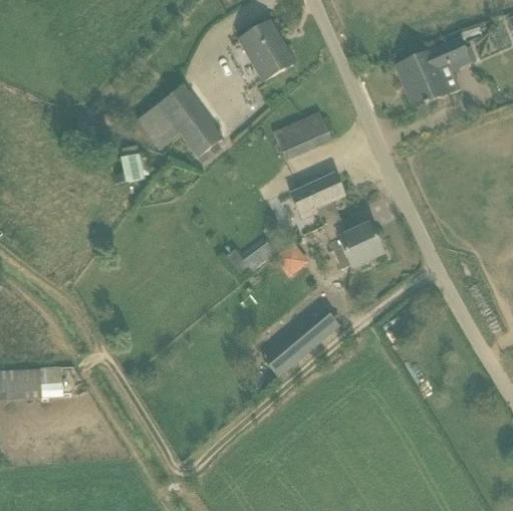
[(294,64),(270,23),(240,40),(265,81),(294,64)]
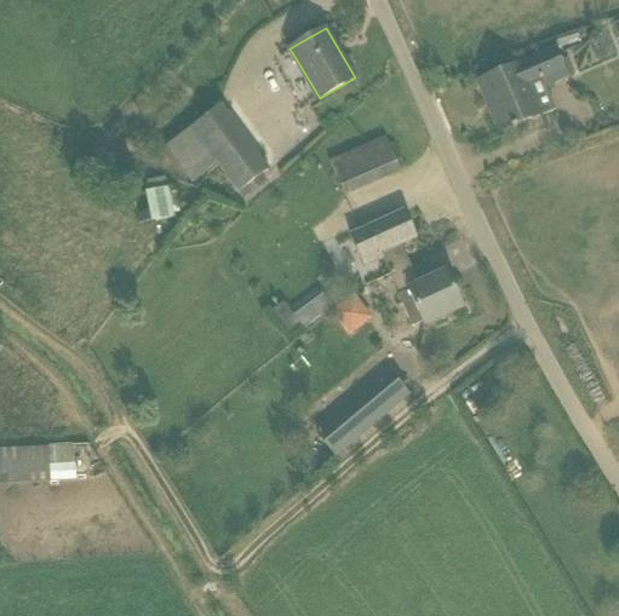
[(520,62),(479,80),(500,131),(543,113),(529,84),(542,78),(545,85),(568,74),(556,49),(521,63),(520,62)]
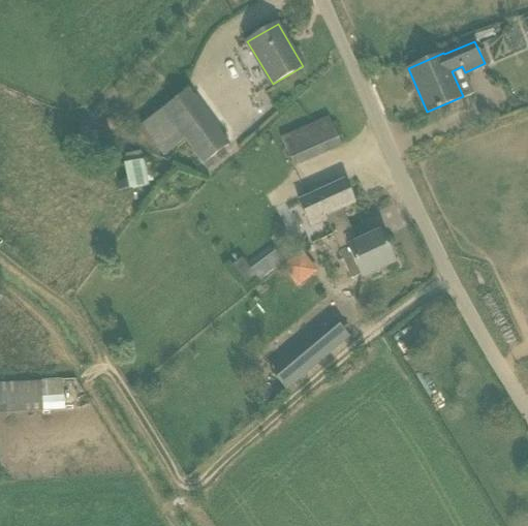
[(189,89),(163,107),(142,123),(164,153),(186,136),(204,161),(229,143),(189,89)]
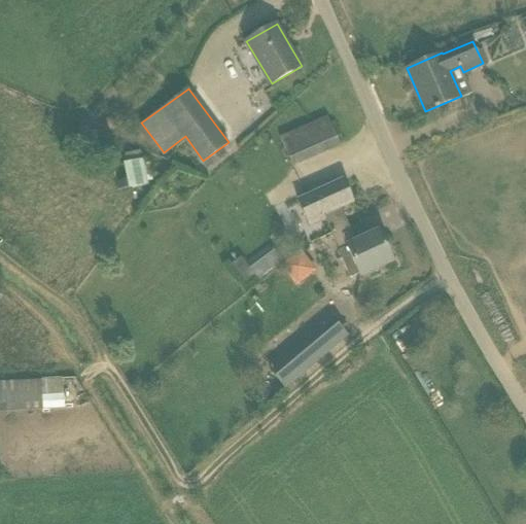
[(116,113),(108,116),(112,127),(120,124),(116,113)]
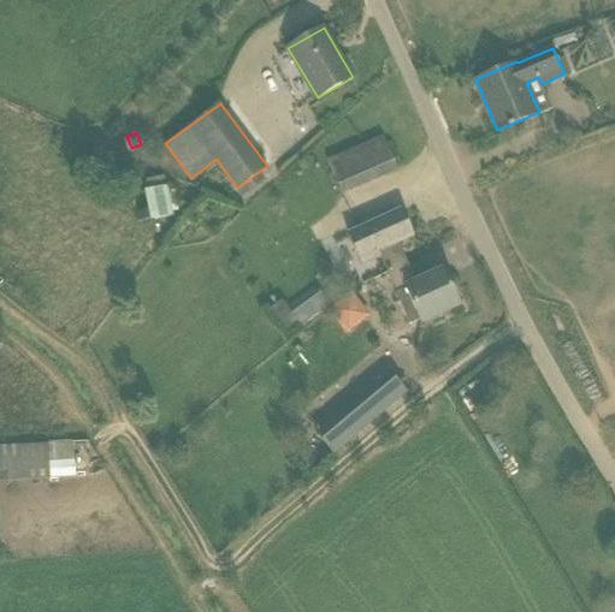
[(398,167),(384,135),(329,159),(343,191),(398,167)]
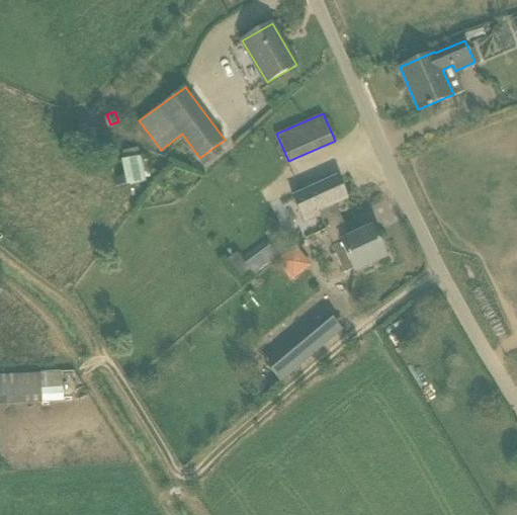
[(122,159),(125,175),(127,184),(146,181),(145,176),(151,176),(147,159),(142,160),(141,155),(139,147),(122,149),(124,158),(122,159)]
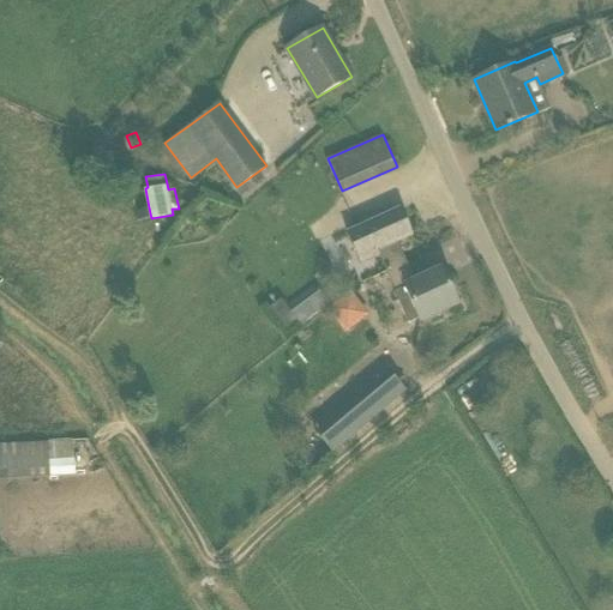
[(412,233),(401,209),(348,233),(361,261),(380,253),(386,269),(407,260),(397,240),(412,233)]
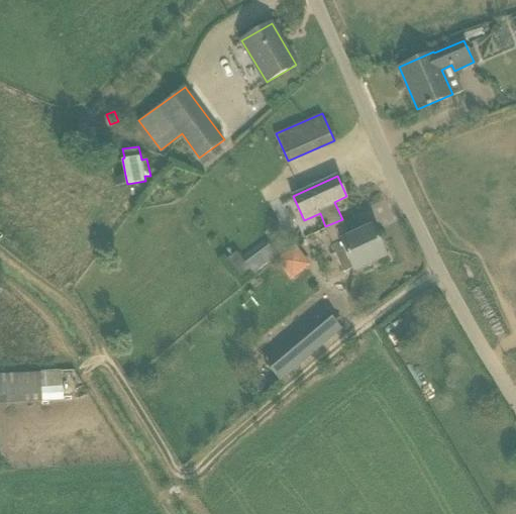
[(354,270),(386,255),(373,226),(350,236),(342,219),(325,226),(336,250),(344,247),(354,270)]
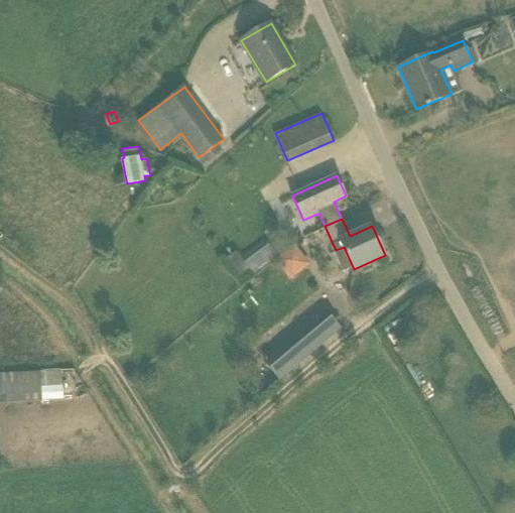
[(291,276),(309,262),(296,246),(278,261),(291,276)]
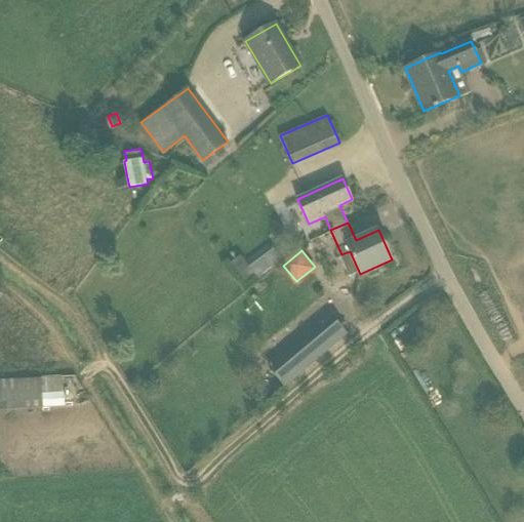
[(256,275),(251,268),(241,276),(246,283),(256,275)]
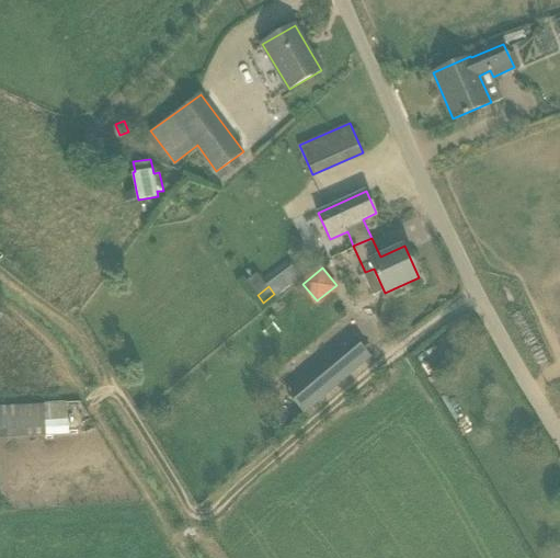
[(356,340),(308,380),(321,397),(369,356),(356,340)]
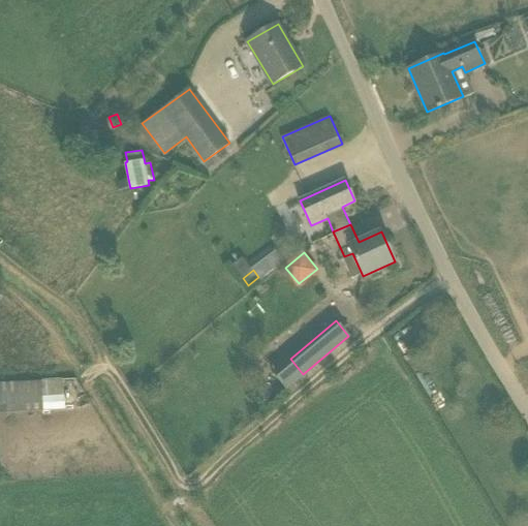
[(40,384),(40,379),(29,379),(29,389),(41,389),(41,401),(63,400),(62,383),(40,384)]
